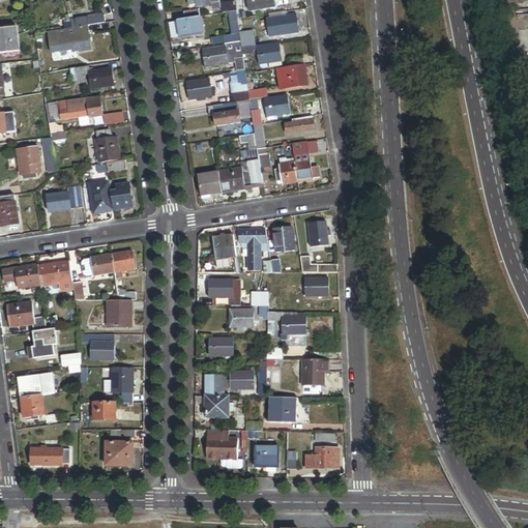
[(235,9),(235,4),(233,5),(232,0),(226,0),(221,1),(222,11),(224,11),(235,9)]
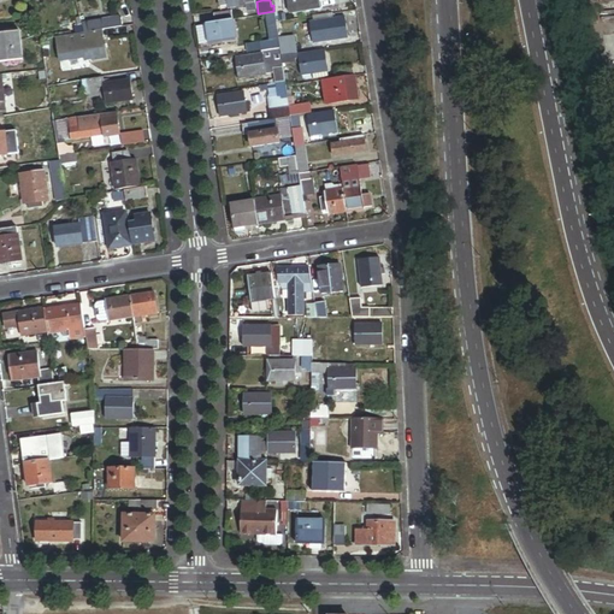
[(287,0),(289,12),(319,7),(317,0),(287,0)]
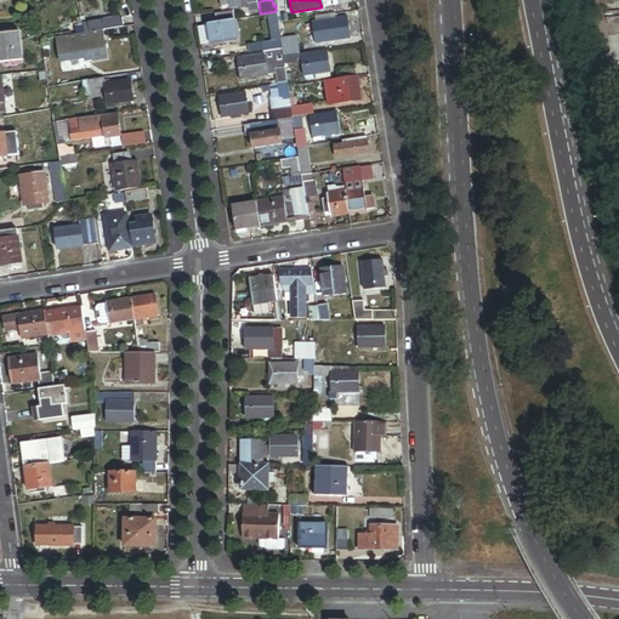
[(277,4),(274,4),(276,5),(276,11),(277,18),(277,20),(285,18),(284,11),(278,12),(277,4)]
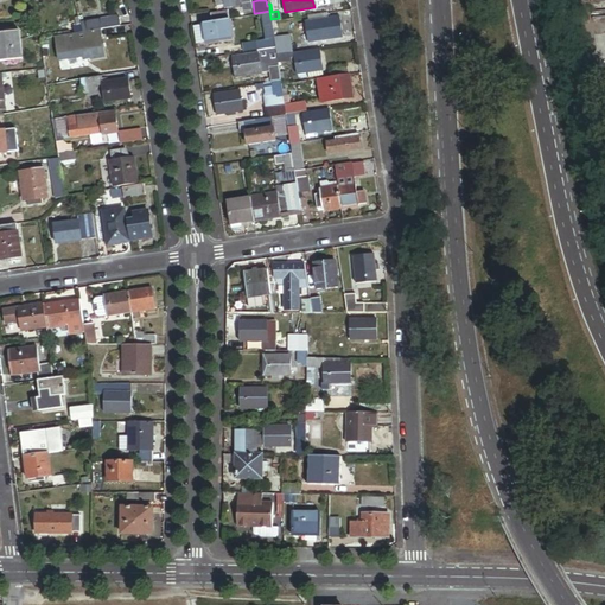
[(227,10),(208,12),(210,20),(228,18),(227,10)]
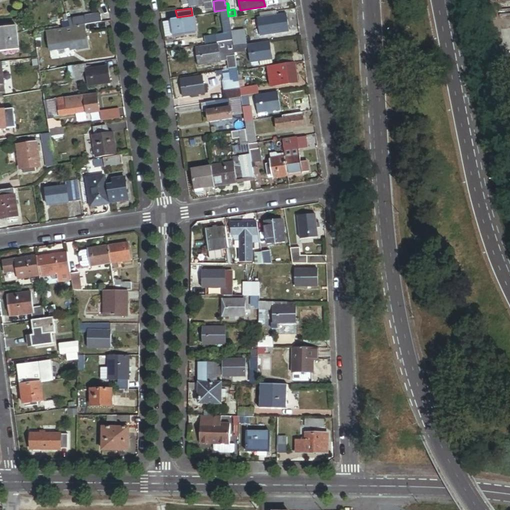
[(99,12),(89,14),(91,22),(101,20),(99,12)]
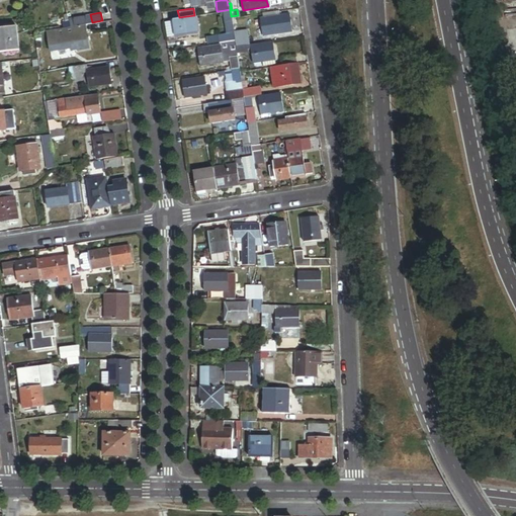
[(288,13),(275,15),(266,16),(268,32),(290,29),(288,13)]
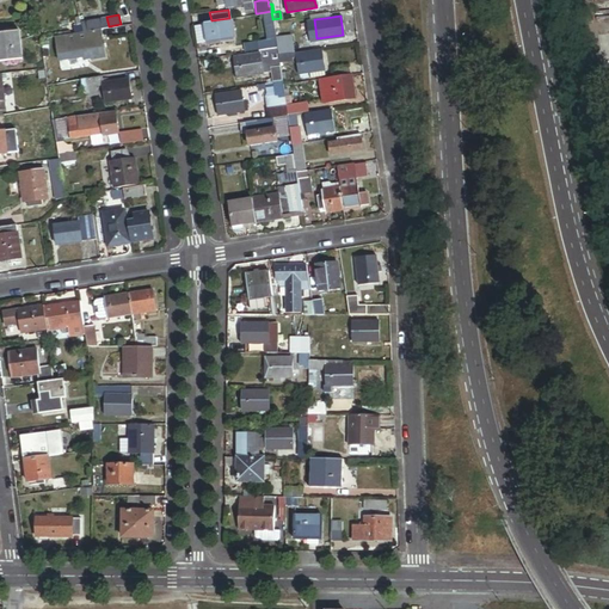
[(106,17),(81,22),(81,23),(82,31),(98,29),(109,26),(106,17)]
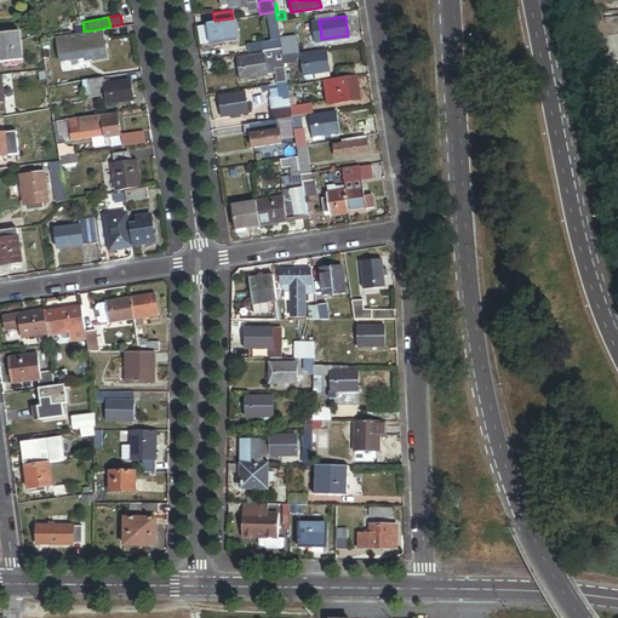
[(236,39),(233,18),(215,21),(206,22),(210,43),(236,39)]
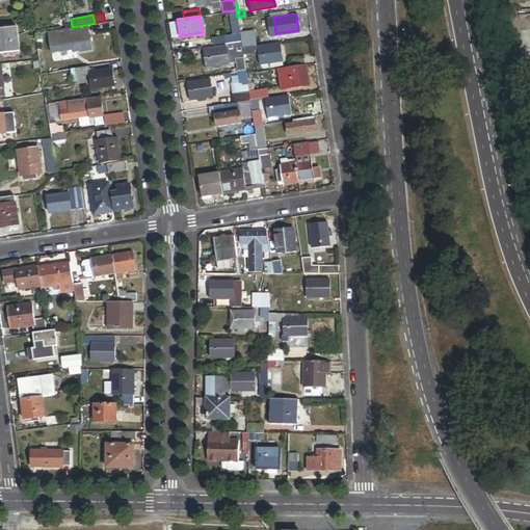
[(237,16),(228,17),(231,33),(210,35),(211,44),(232,41),(241,40),(240,37),(237,17),(237,16)]
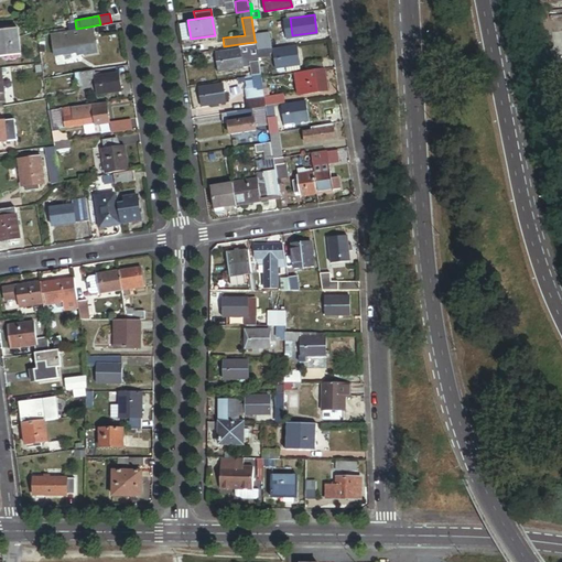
[(187,20),(179,22),(181,41),(191,39),(187,20)]
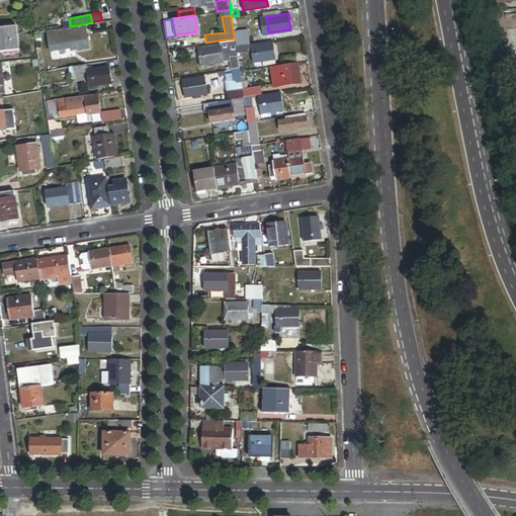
[(15,24),(0,25),(0,50),(18,48),(15,24)]
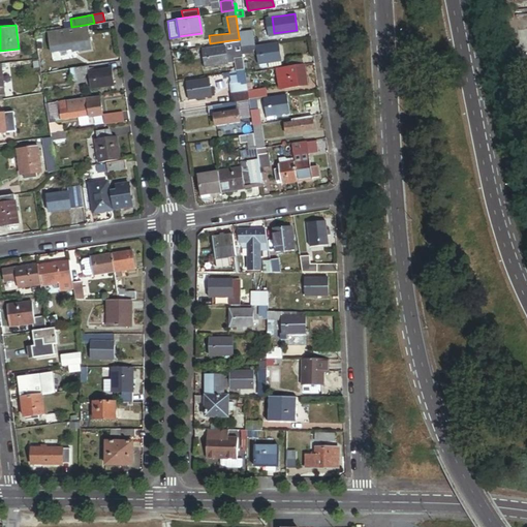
[(76,52),(89,49),(85,25),(71,27),(65,28),(45,31),(49,53),(69,49),(70,51),(76,50),(76,52)]
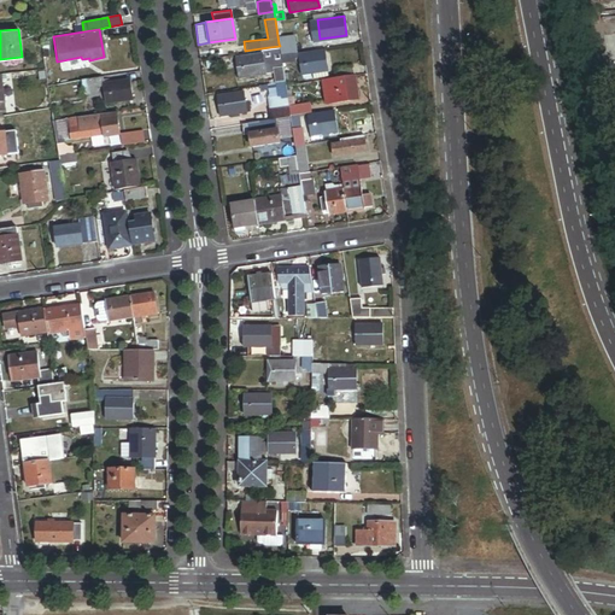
[(279,44),(280,46),(281,53),(296,51),(296,45),(292,45),(292,41),(279,44)]
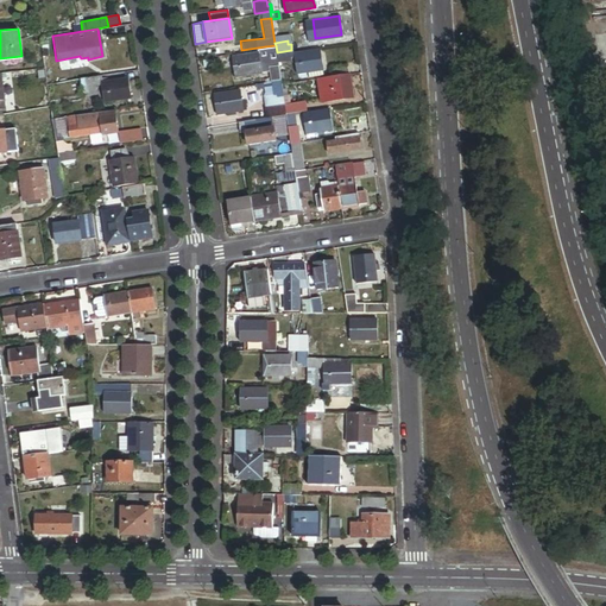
[(276,45),(265,46),(267,65),(273,64),(278,64),(278,61),(277,52),(276,45)]
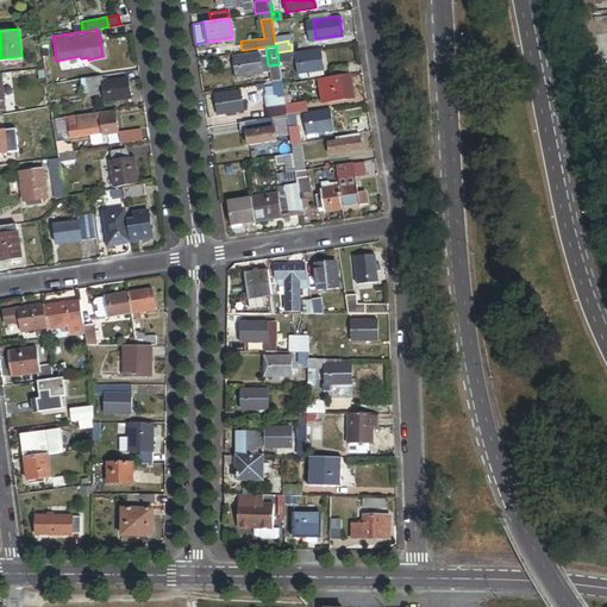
[(323,68),(320,48),(294,52),(296,72),(306,70),(321,68),(323,68)]
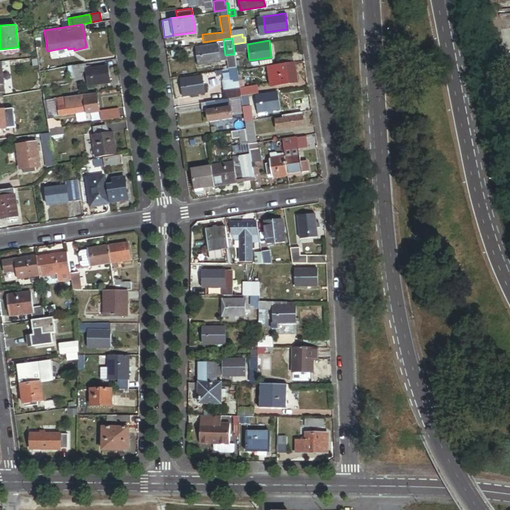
[(246,46),(245,42),(233,44),(234,51),(244,49),(244,46),(246,46)]
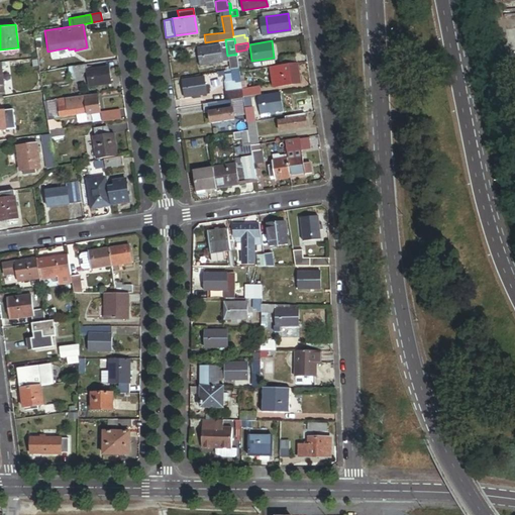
[(219,53),(217,43),(196,47),(199,64),(224,61),(222,53),(219,53)]
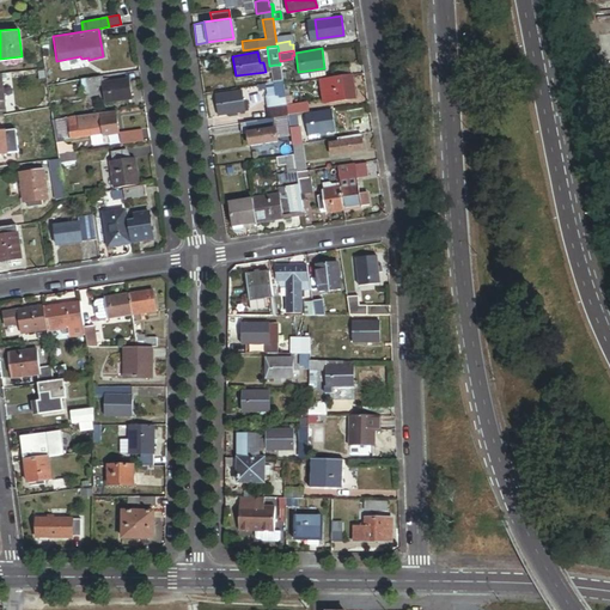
[(282,80),(280,65),(275,65),(275,68),(272,68),(274,81),(282,80)]
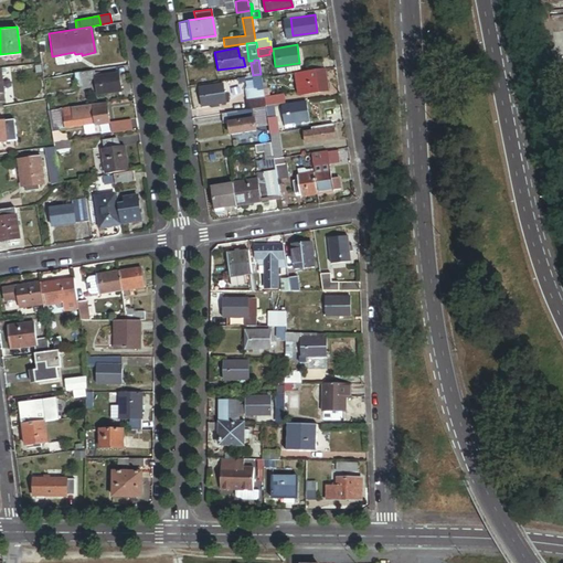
[(307,70),(321,67),(320,60),(306,62),(307,70)]
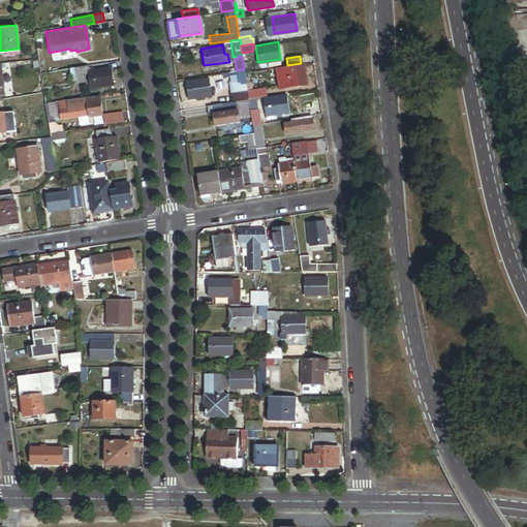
[(306,83),(303,63),(301,63),(287,65),(285,66),(286,72),(287,78),(288,86),(306,83)]
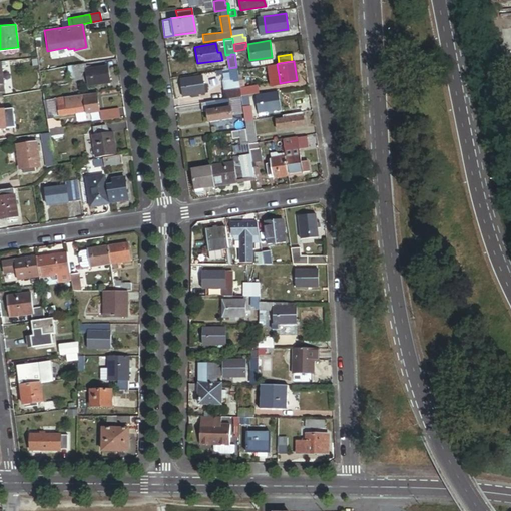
[(86,68),(85,63),(68,65),(69,73),(79,71),(86,70),(85,68),(86,68)]
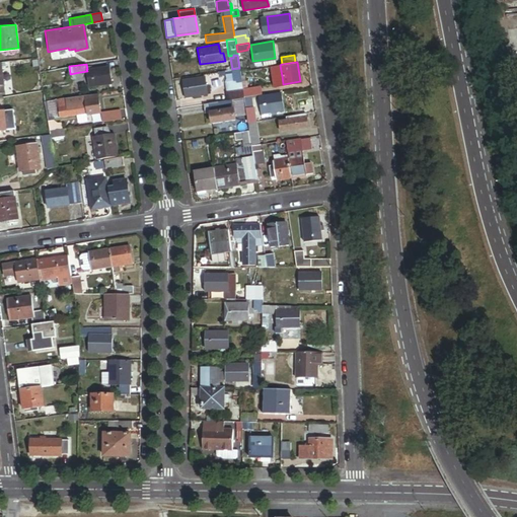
[(273,83),(278,83),(277,77),(276,72),(281,71),(280,65),(271,66),(273,83)]
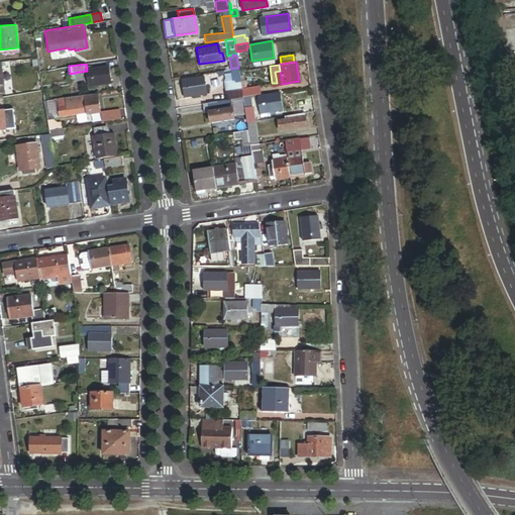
[(69,66),(67,67),(69,81),(82,80),(80,72),(70,74),(69,66)]
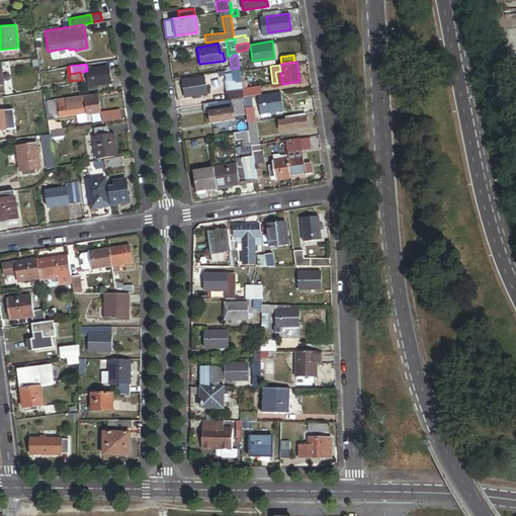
[(108,66),(87,69),(86,69),(87,71),(89,86),(110,83),(108,66)]
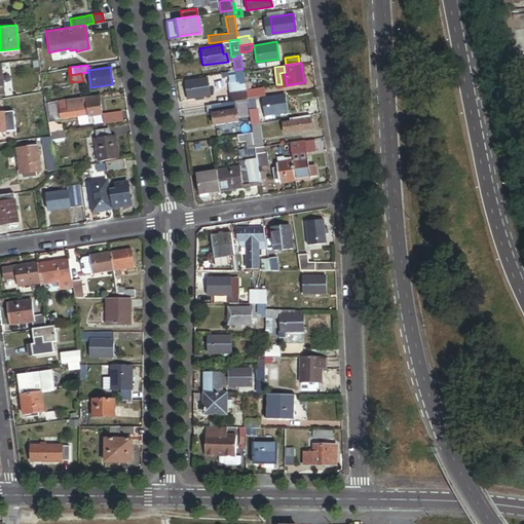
[(242,69),(235,70),(236,81),(239,80),(240,82),(245,82),(242,69)]
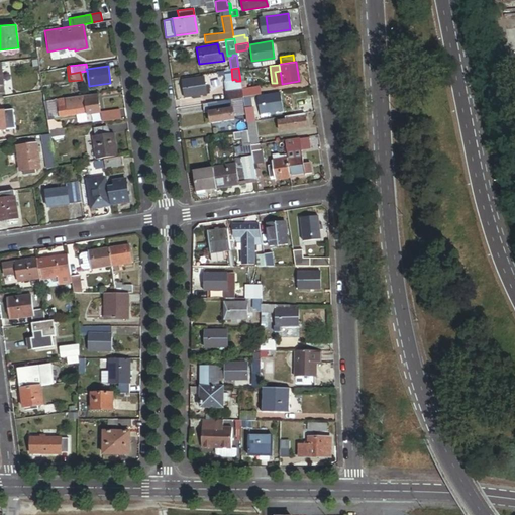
[(241,88),(240,81),(236,81),(235,79),(232,80),(231,69),(224,70),(225,77),(223,81),(225,91),(224,91),(226,99),(230,98),(235,97),(242,96),(241,88)]
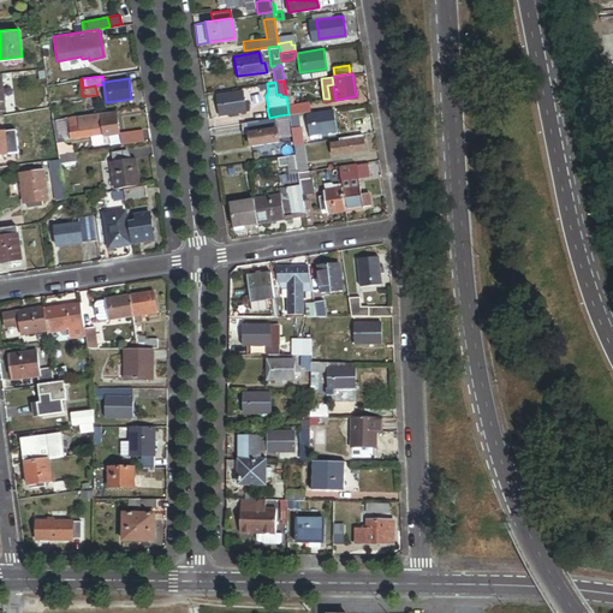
[(242,90),(215,94),(219,114),(245,111),(242,90)]
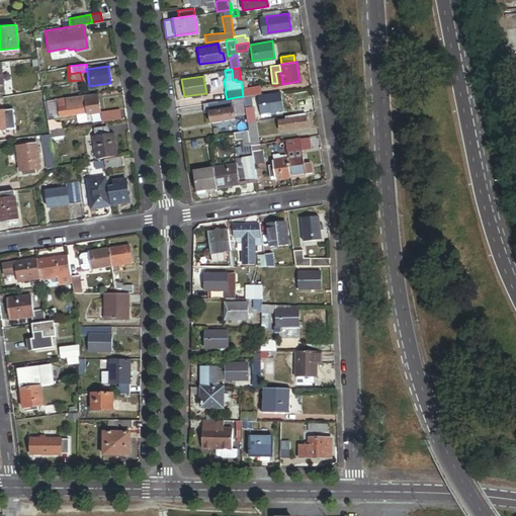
[(260,85),(242,88),(243,96),(247,95),(257,94),(261,93),(260,85)]
